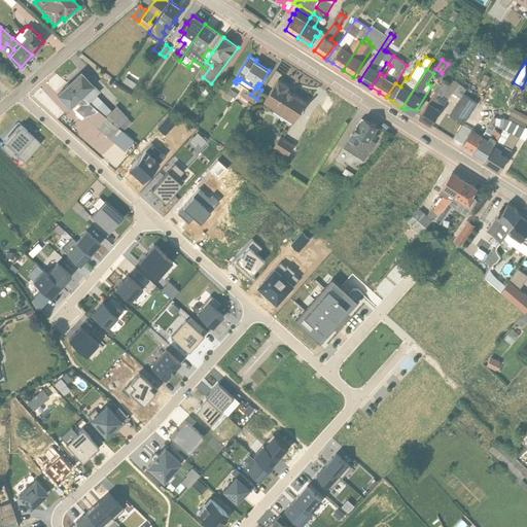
[(82,97),(121,132),(132,124),(116,106),(111,110),(96,95),(100,92),(81,72),(68,84),(80,98),(82,97)]
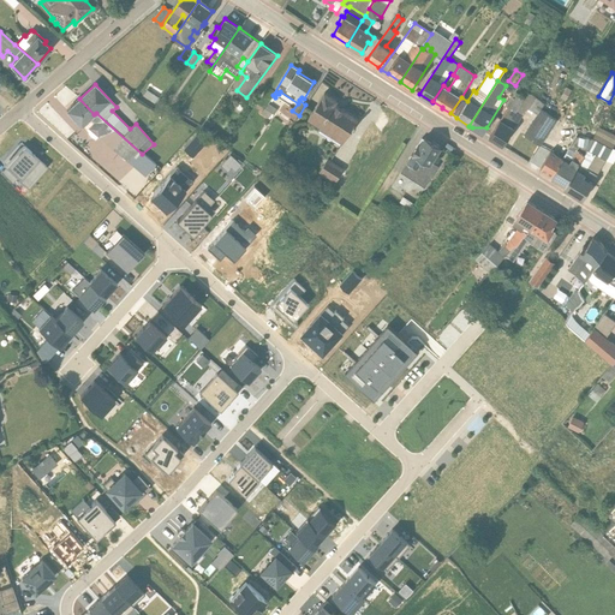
[(537,114),(544,105),(519,88),(507,106),(507,107),(489,137),(502,145),(517,125),(517,124),(518,124),(529,108),(537,114)]
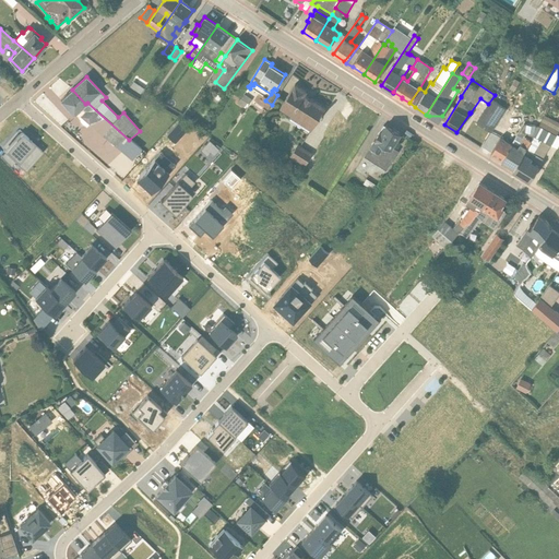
[(307,91),(295,83),(280,109),(290,117),(289,120),(297,125),(297,127),(299,128),(301,127),(309,132),(310,130),(311,131),(326,108),(305,95),(307,91)]
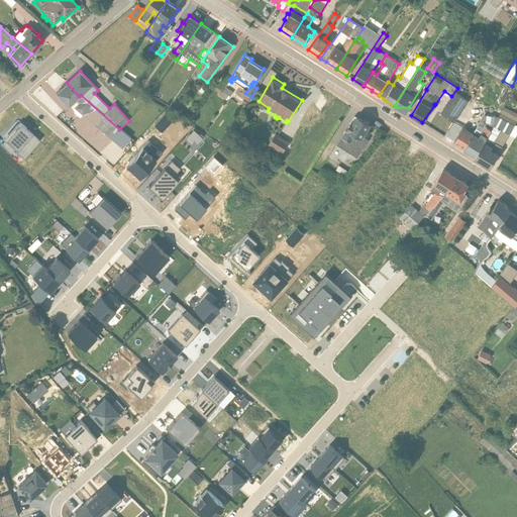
[(130,138),(119,129),(81,95),(79,96),(67,83),(56,93),(68,106),(69,106),(74,111),(74,112),(79,117),(82,115),(121,148),(130,138)]
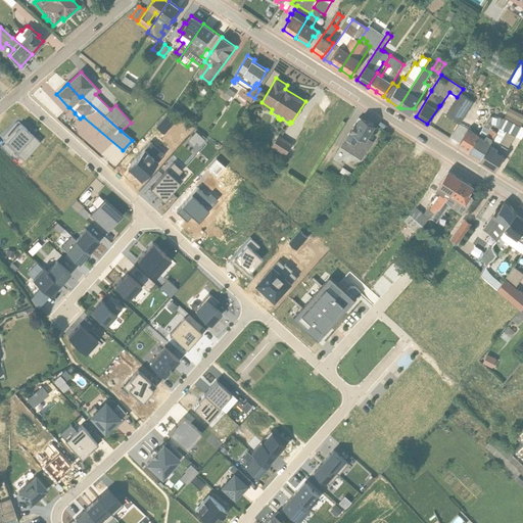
[(230,101),(236,94),(228,89),(223,96),(230,101)]
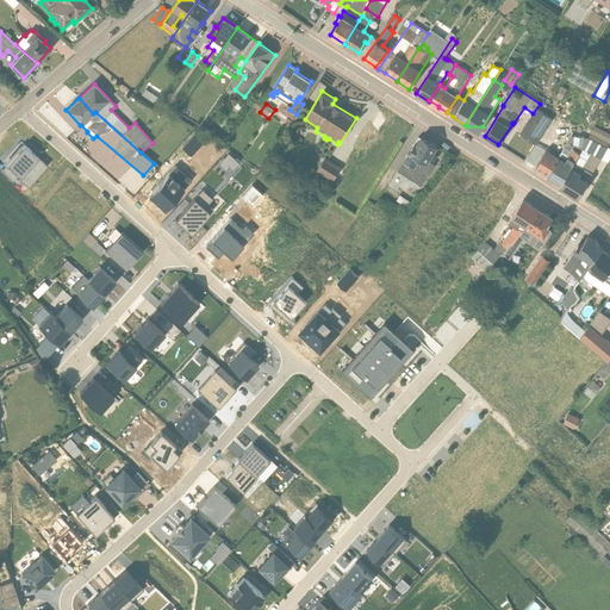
[(552,119),(536,109),(520,135),(535,145),(552,119)]
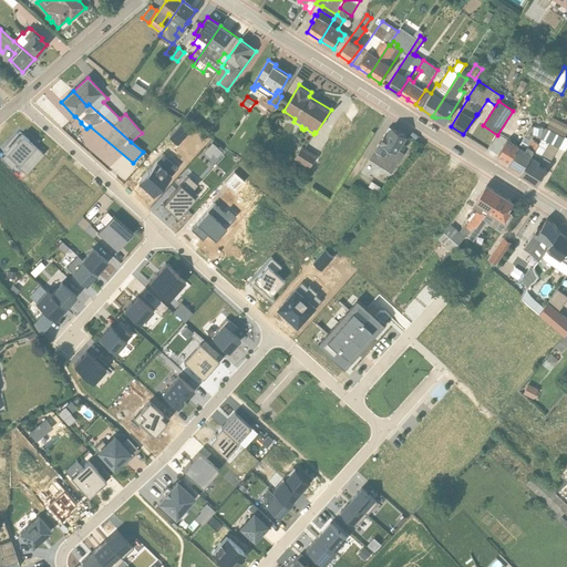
[(546,168),(558,147),(565,151),(566,148),(566,145),(566,137),(565,136),(566,131),(566,125),(552,117),(546,127),(519,173),(537,184),(547,169),(546,168)]
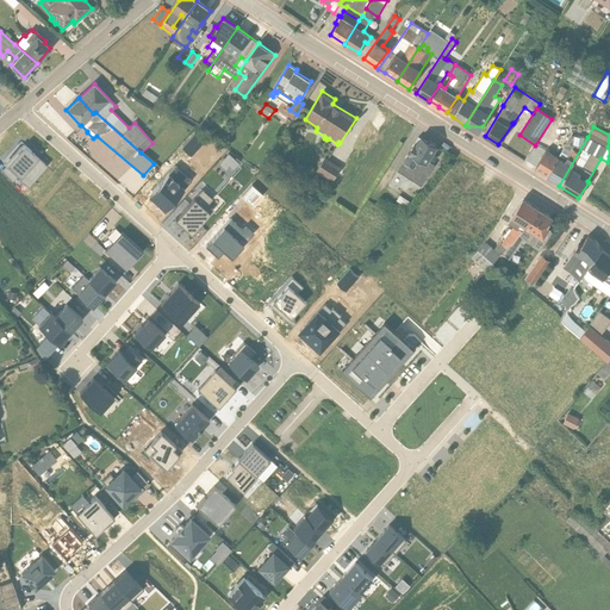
[(560,185),(587,137),(571,136),(559,156),(546,149),(535,168),(560,185)]
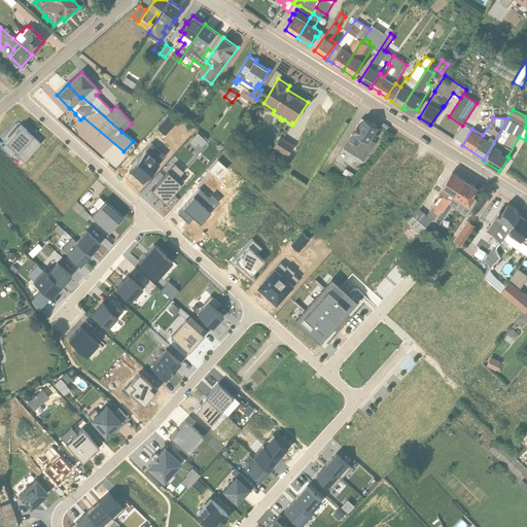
[(371,121),(369,123),(361,118),(343,147),(363,161),(376,142),(370,139),(378,127),(371,121)]
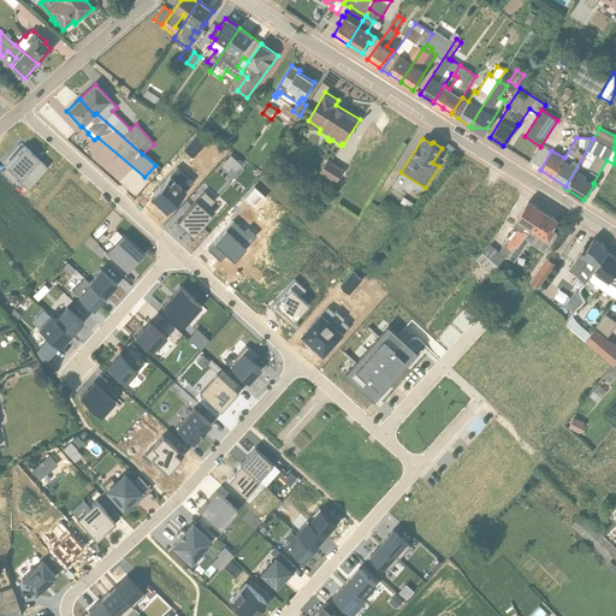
[(22,172),(31,182),(46,166),(34,157),(35,155),(24,147),(1,172),(11,184),(22,172)]
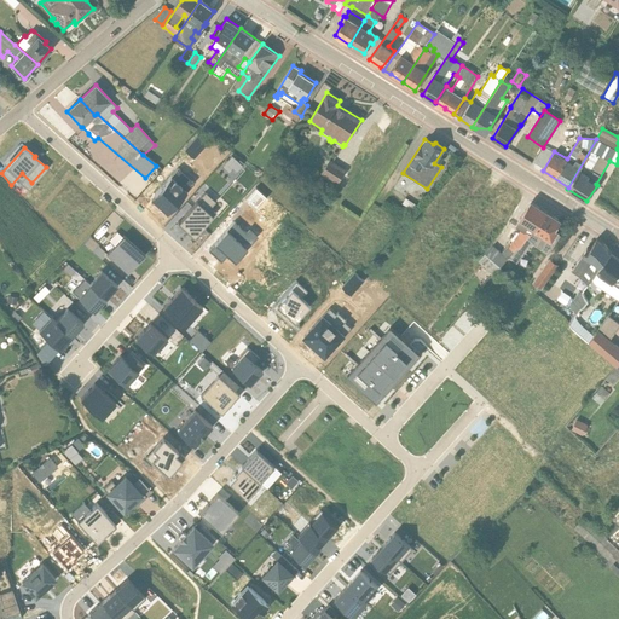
[(322,173),(337,184),(346,169),(330,160),(322,173)]
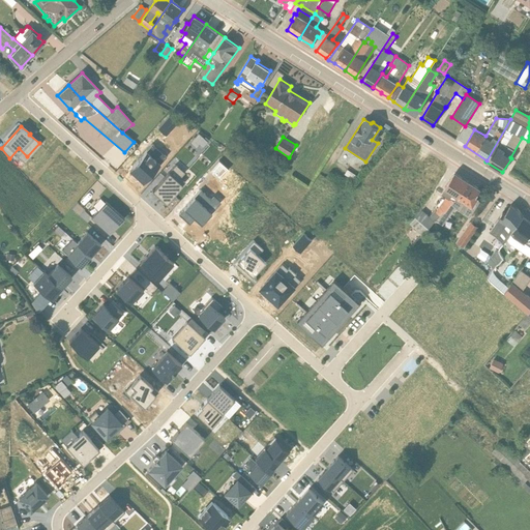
[(131,173),(143,183),(166,157),(151,145),(131,168),(131,173)]
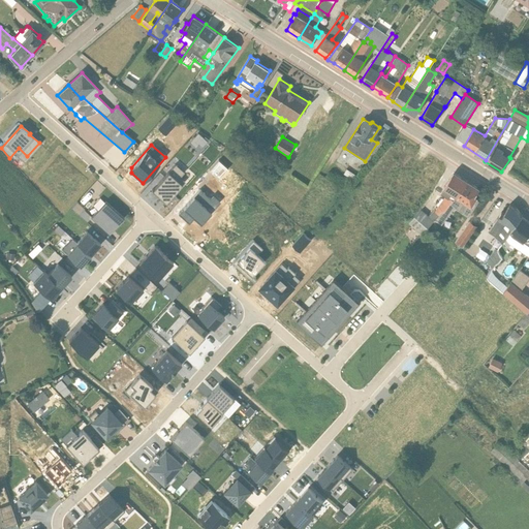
[(183,172),(175,164),(151,190),(165,204),(184,182),(179,178),(183,172)]
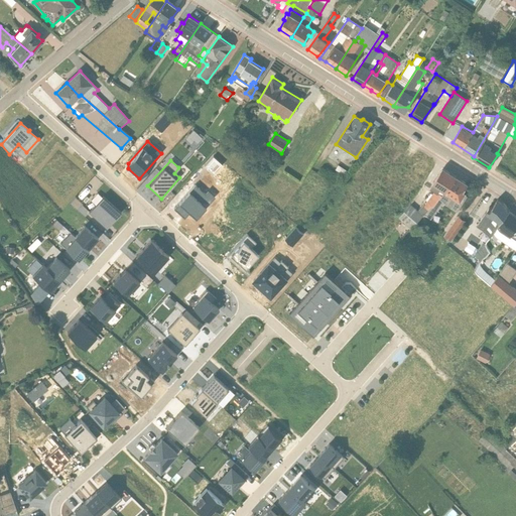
[(347,171),(338,165),(335,169),(344,175),(347,171)]
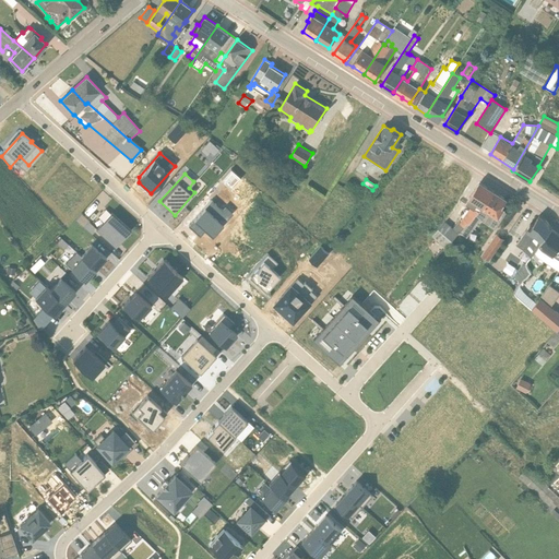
[(483,209),(494,192),(479,182),(465,203),(471,206),(459,223),(458,223),(453,228),(443,221),(432,236),(435,240),(445,248),(460,233),(466,223),(468,224),(479,207),(483,209)]
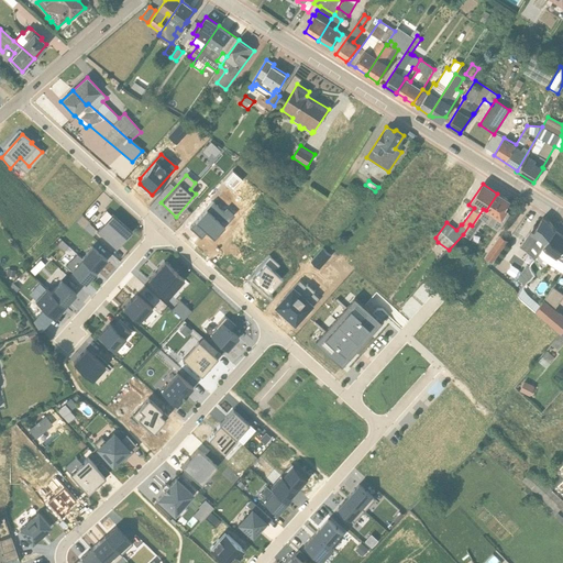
[(507,210),(504,209),(509,201),(497,194),(486,210),(483,209),(472,225),(470,224),(463,234),(464,235),(473,235),(483,221),(497,231),(508,214),(506,212),(507,210)]
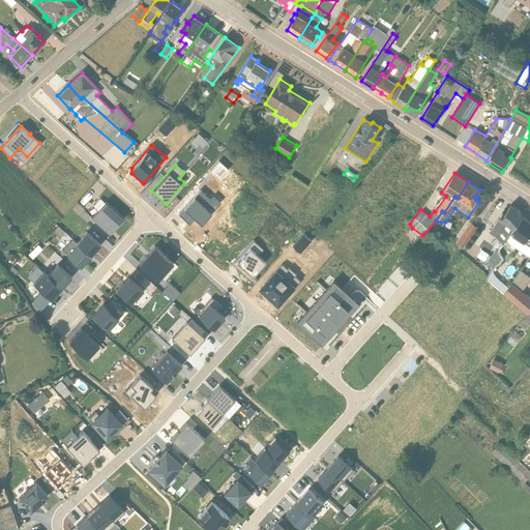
[(209,200),(199,190),(178,214),(185,222),(190,215),(201,225),(221,203),(213,196),(209,200)]
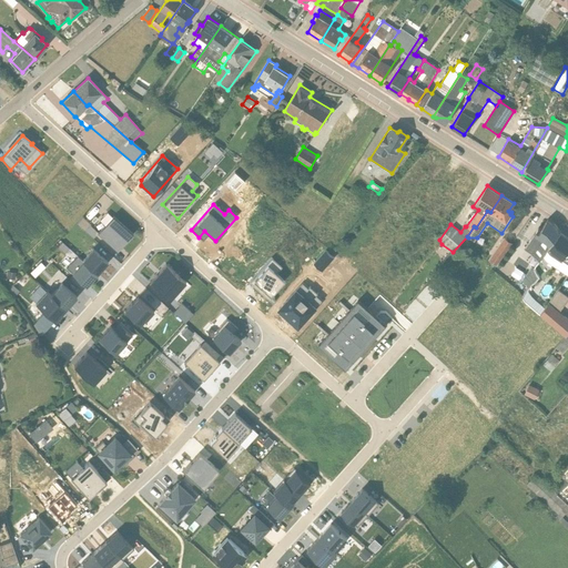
[(97,235),(117,254),(132,236),(112,219),(97,235)]
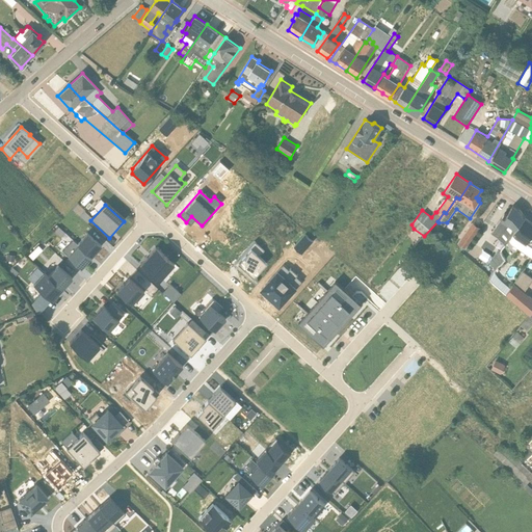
[(508,238),(525,213),(512,206),(506,215),(503,213),(490,233),(505,243),(508,238)]
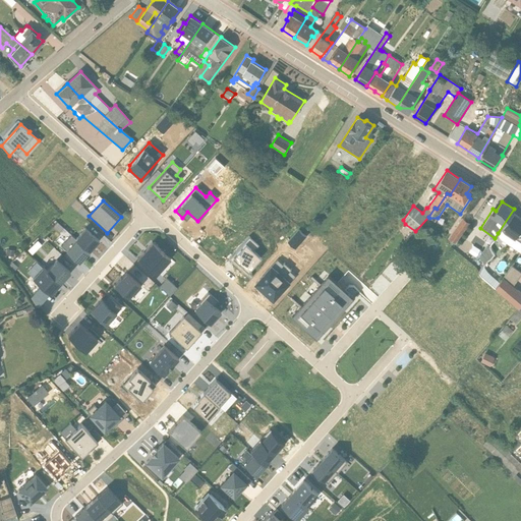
[(520,214),(514,209),(498,233),(512,242),(520,248),(520,247),(520,214)]
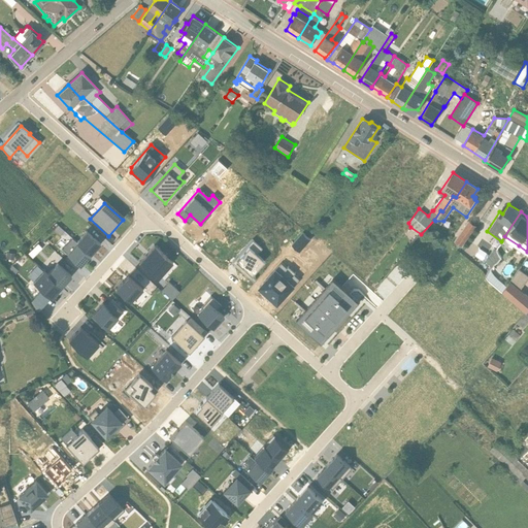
[(454,241),(461,246),(475,226),(468,221),(454,241)]
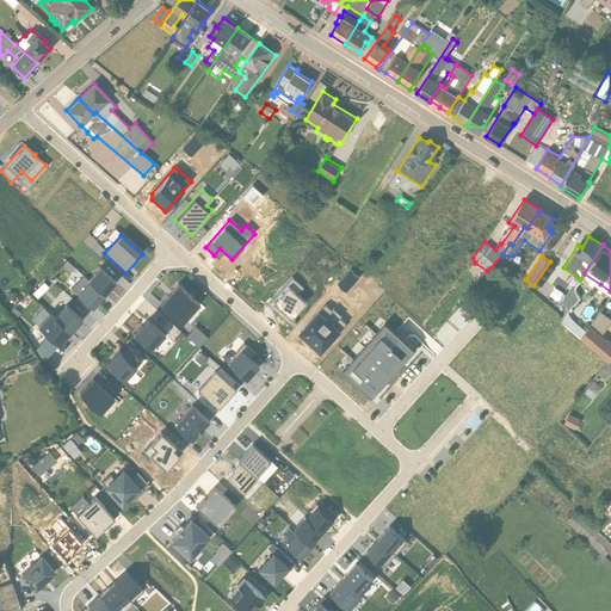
[(104,294),(116,281),(97,265),(86,277),(104,294)]
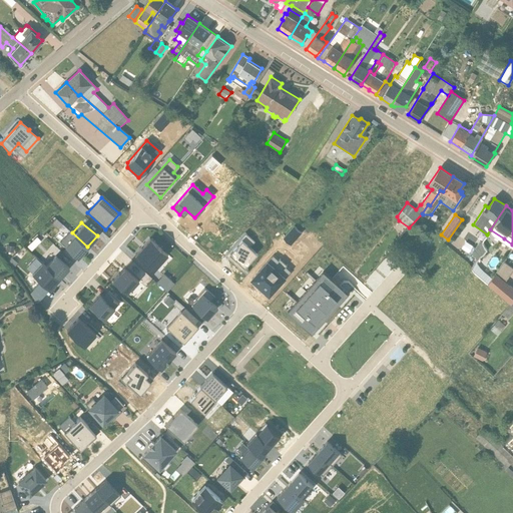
[(285,236),(293,243),(303,231),(295,224),(285,236)]
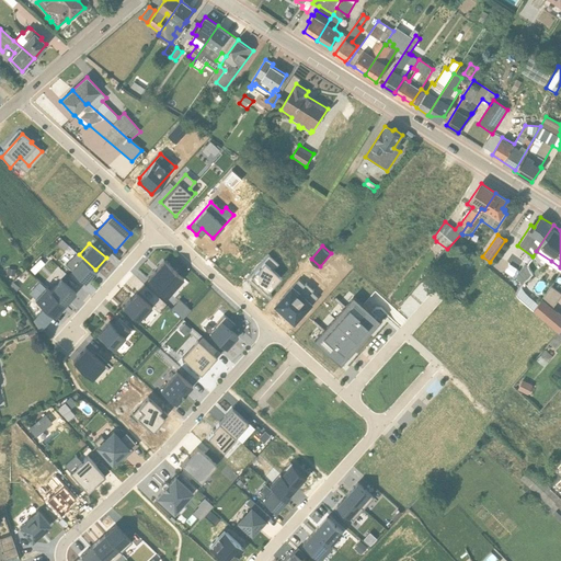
[(95,271),(77,253),(66,265),(84,283),(95,271)]
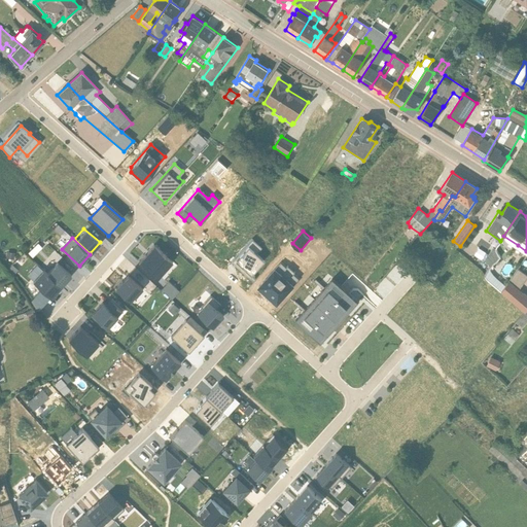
[(245,271),(250,275),(264,260),(255,253),(260,247),(251,239),(231,262),(243,273),(245,271)]
